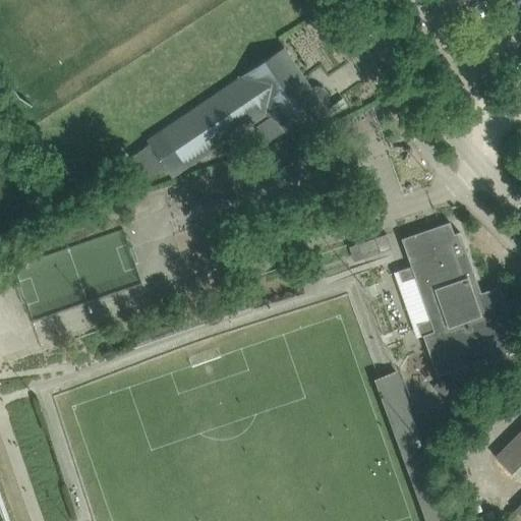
[(172,177),(186,167),(252,122),(266,142),(285,129),(289,136),(327,112),(283,48),(147,139),(172,177)]
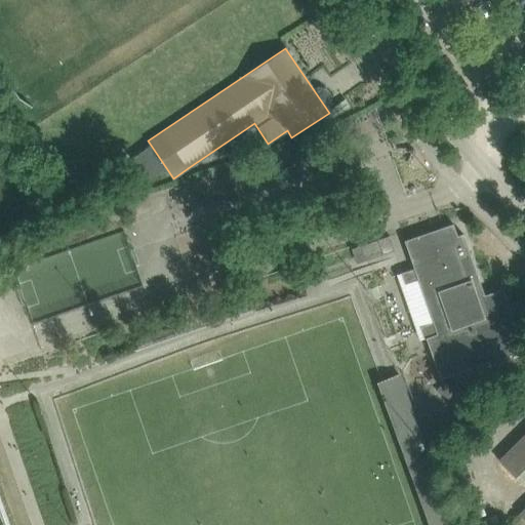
[(453,224),(405,241),(414,268),(404,272),(407,283),(418,280),(433,322),(422,326),(440,378),(524,350),(502,288),(484,294),(462,234),(457,236),(453,224)]
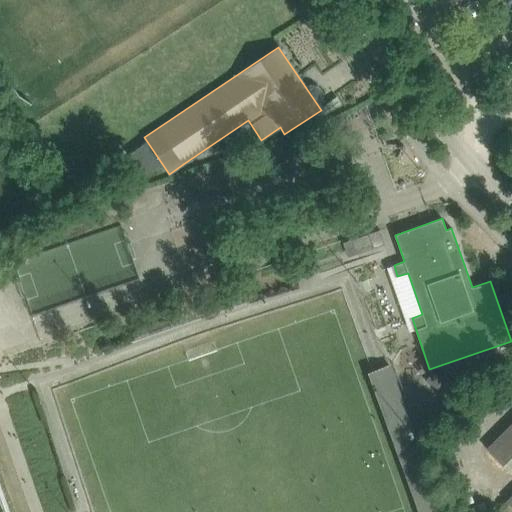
[(380,230),(351,240),(356,254),(373,248),(385,244),(380,230)]
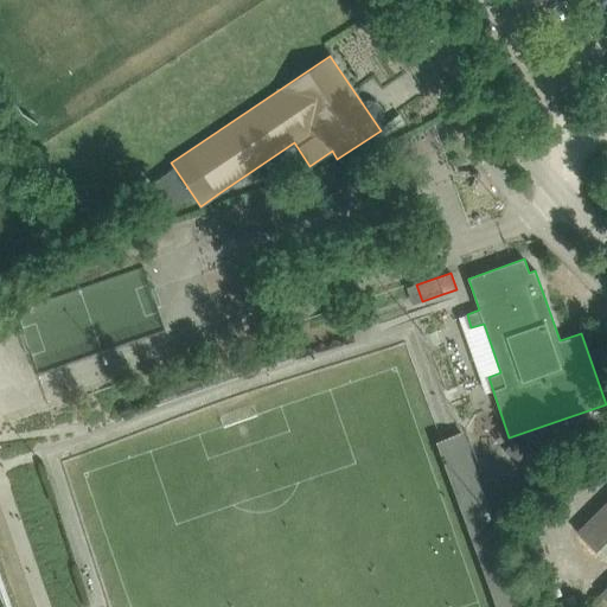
[(448,473),(474,466),(466,432),(439,439),(448,473)]
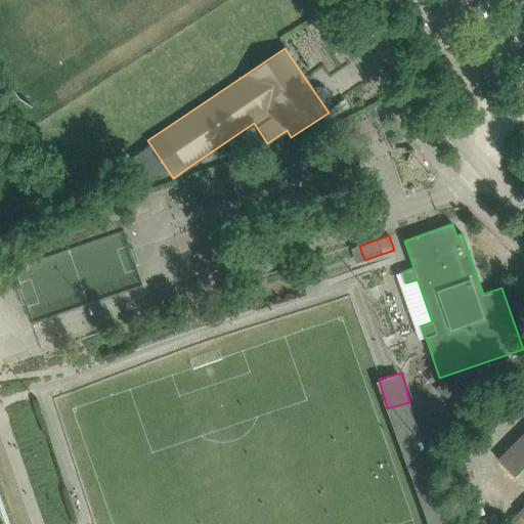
[(523,431),(515,440),(497,457),(523,485),(523,505),(517,512),(523,518),(523,431)]
